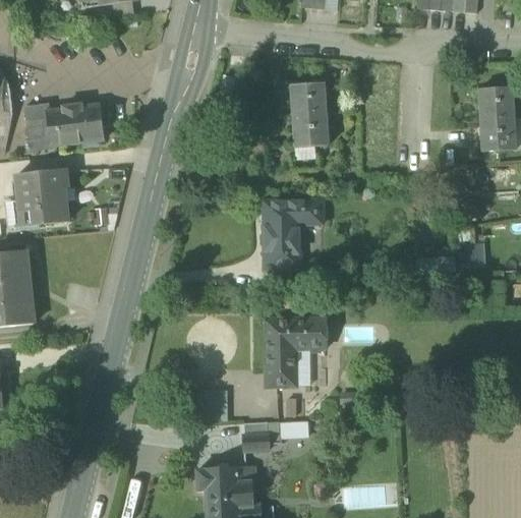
[(80,0),(81,8),(101,5),(113,3),(132,1),(138,0),(80,0)]
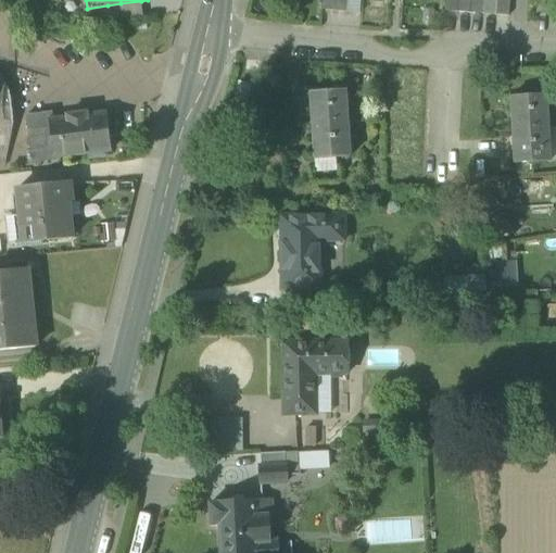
[(321,0),(321,8),(333,9),(335,0),(321,0)]
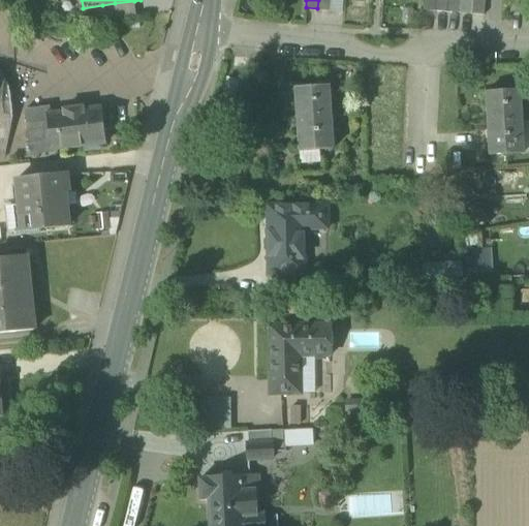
[(318,0),(317,8),(330,9),(331,0),(318,0)]
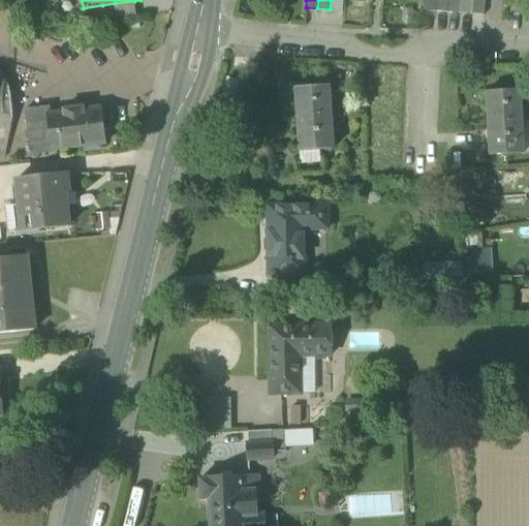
[(331,0),(330,9),(342,10),(343,0),(331,0)]
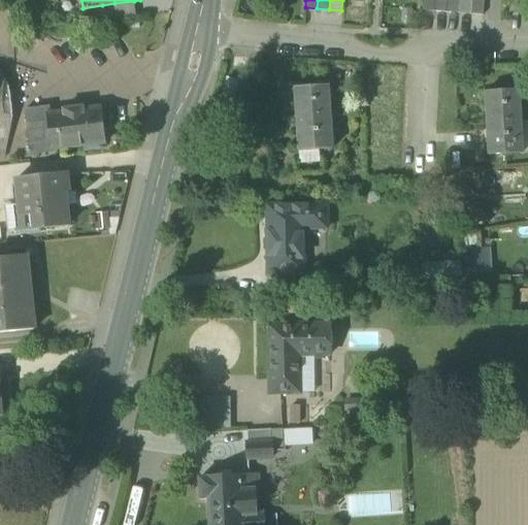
[(423,0),(422,8),(434,9),(435,0),(423,0)]
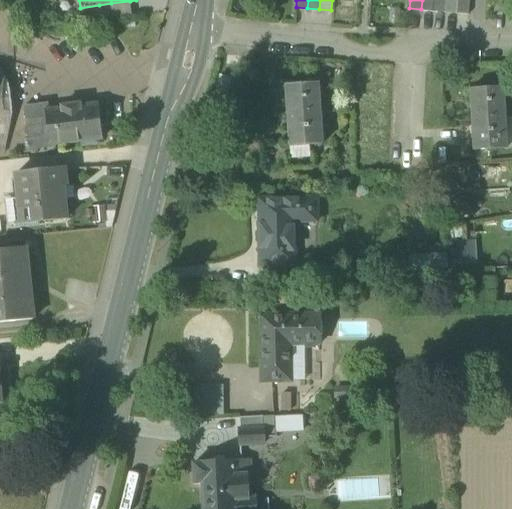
[(422,0),(421,9),(433,10),(434,0),(422,0)]
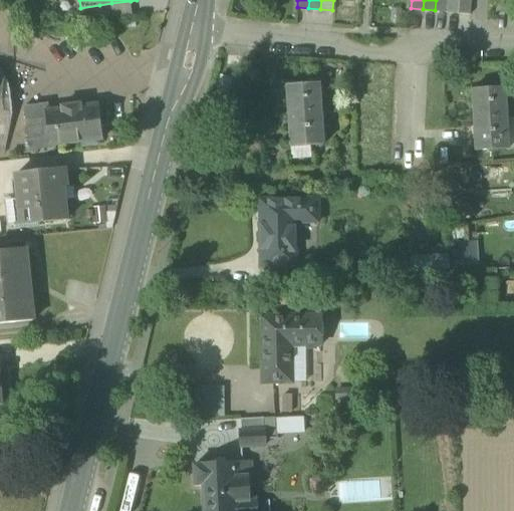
[(436,0),(435,10),(447,11),(447,0),(436,0)]
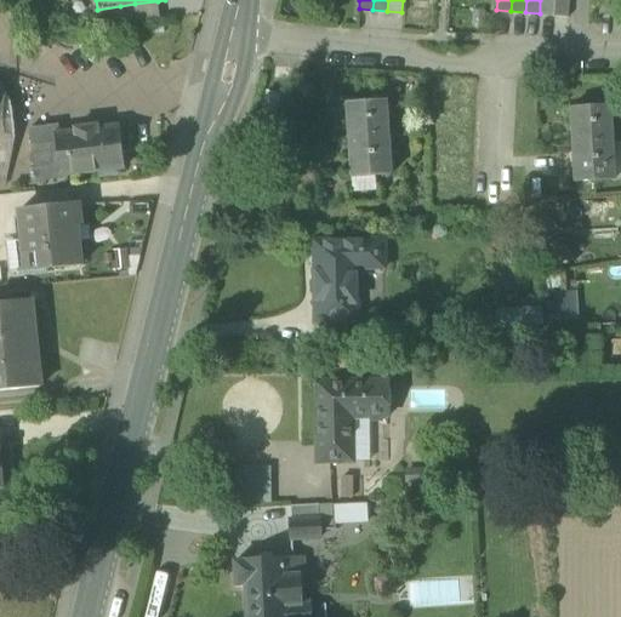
[(540,0),(540,13),(554,13),(554,0),(540,0)]
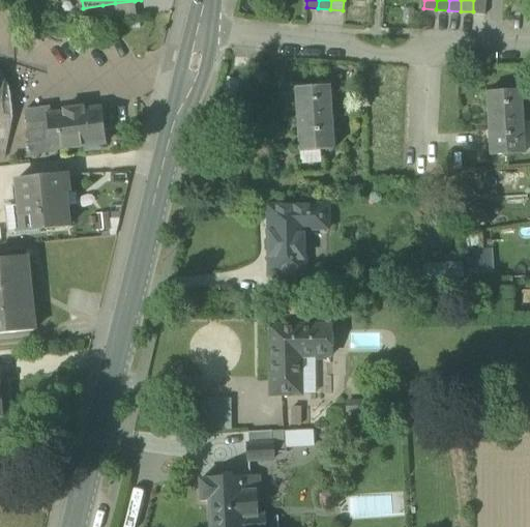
[(473,0),(473,11),(484,12),(486,1),(486,0),(473,0)]
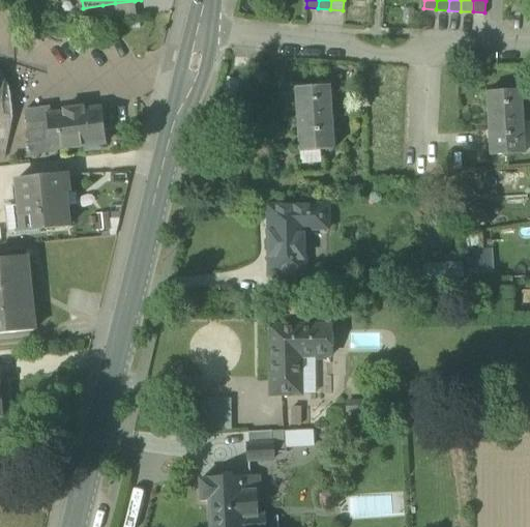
[(510,0),(511,10),(523,10),(529,10),(529,0),(510,0)]
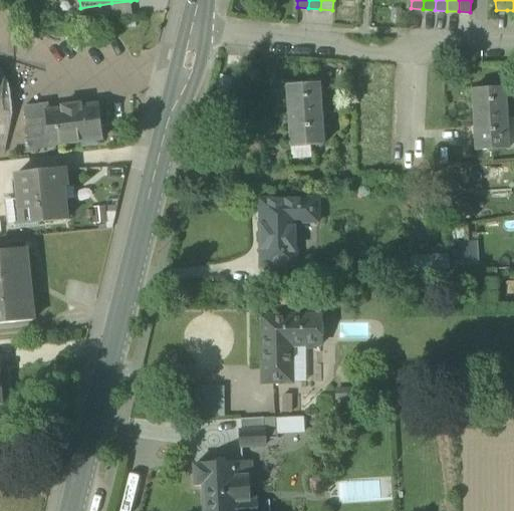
[(131,1),(111,3),(112,15),(132,12),(131,1)]
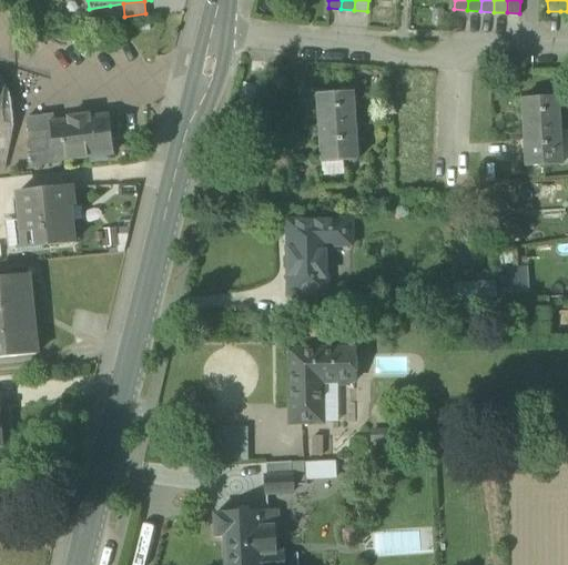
[(0,167),(4,167),(13,123),(14,123),(10,91),(9,91),(0,70),(0,167)]
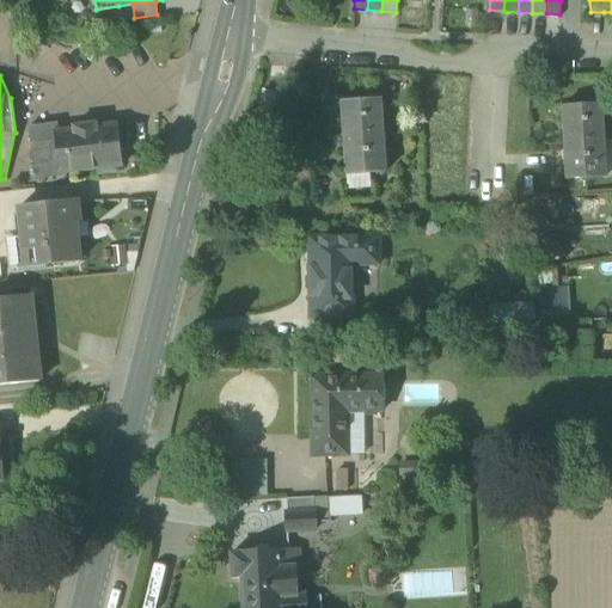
[(341,99),(343,136),(383,133),(380,97),(341,99)]
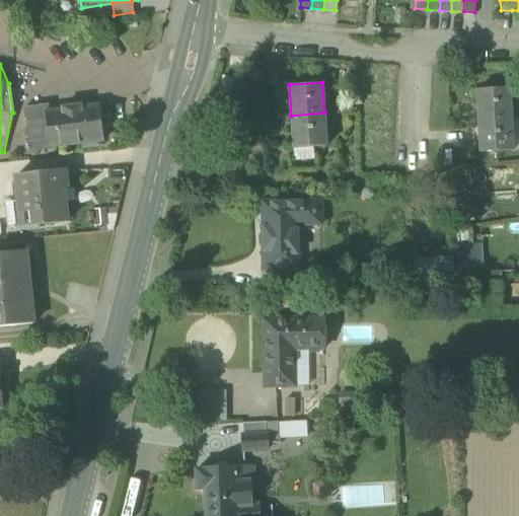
[(514,148),(512,118),(510,86),(476,88),(478,120),(480,150),(497,149),(514,148)]
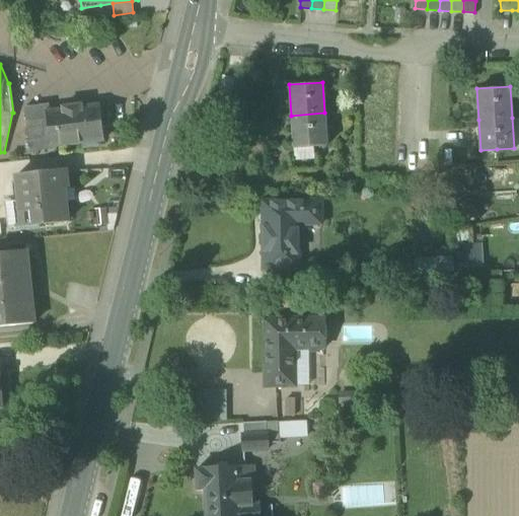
[(62,107),(47,109),(46,102),(24,105),(26,119),(29,148),(82,142),(83,146),(99,144),(98,140),(102,139),(98,103),(81,105),(81,102),(62,105),(62,107)]
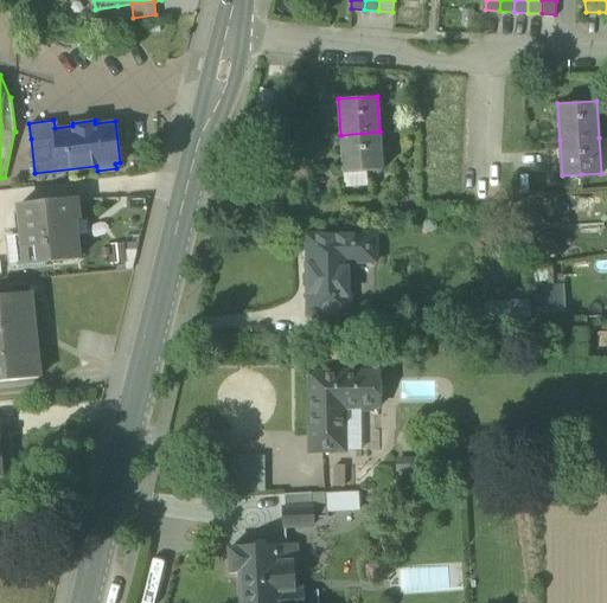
[(382,168),(379,132),(340,135),(343,171),(366,170),(382,168)]
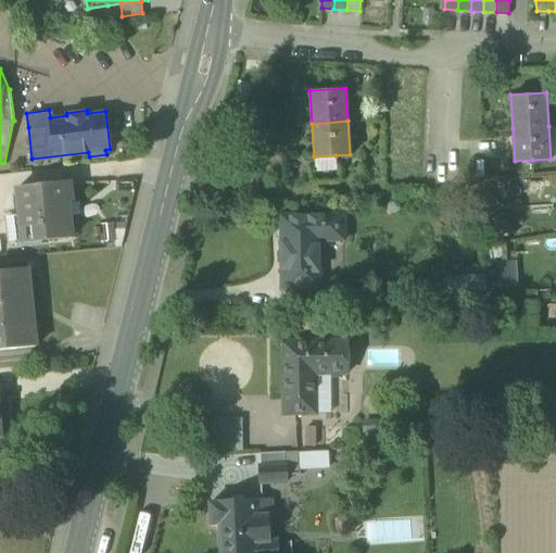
[(336,155),(314,156),(315,170),(337,168),(336,155)]
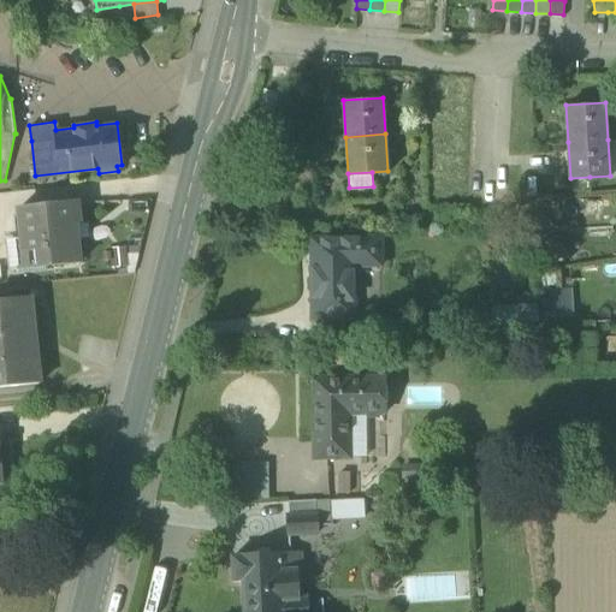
[(590,177),(570,178),(570,192),(591,192),(590,177)]
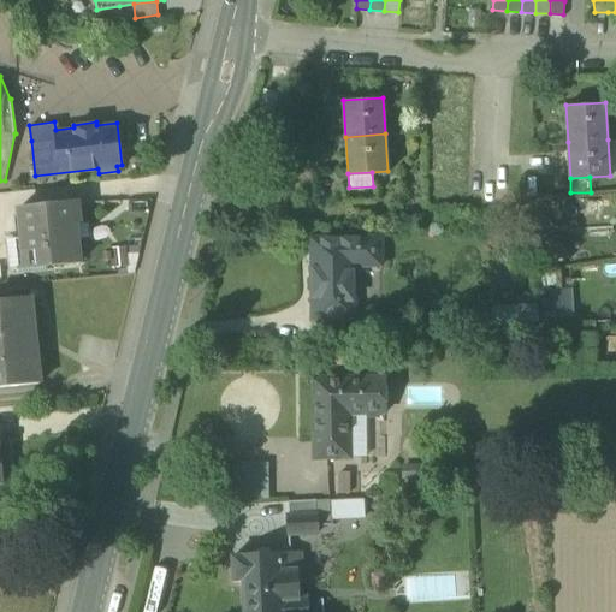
[(19,266),(19,267),(80,261),(76,223),(81,221),(78,200),(18,206),(22,236),(23,251),(27,251),(29,265),(19,266)]
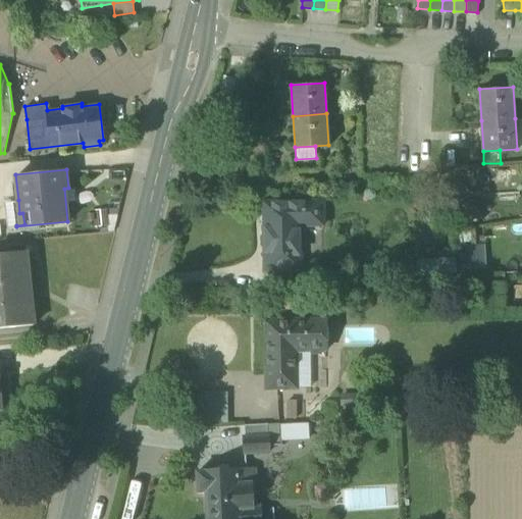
[(8,225),(16,225),(24,224),(22,213),(19,213),(18,200),(5,201),(8,225)]
